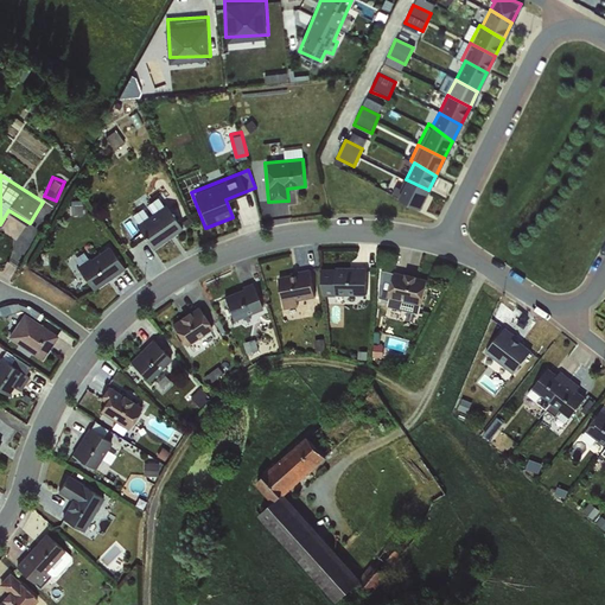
[(428,190),(406,179),(401,188),(394,184),(390,191),(420,207),(428,190)]
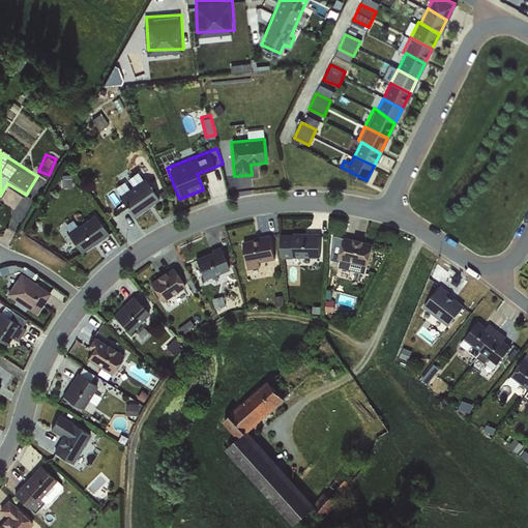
[(144,178),(118,197),(133,217),(159,199),(144,178)]
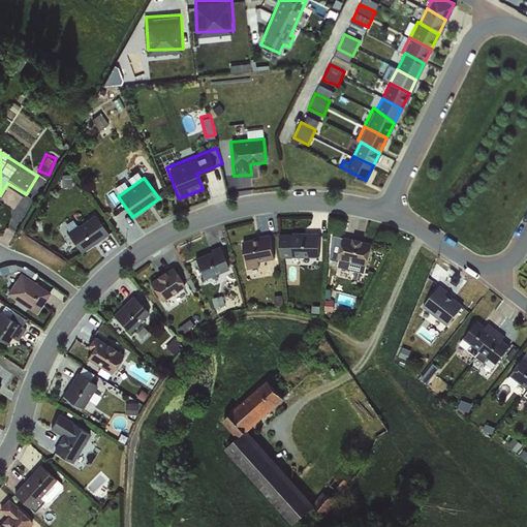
[(100,224),(72,243),(81,254),(107,235),(100,224)]
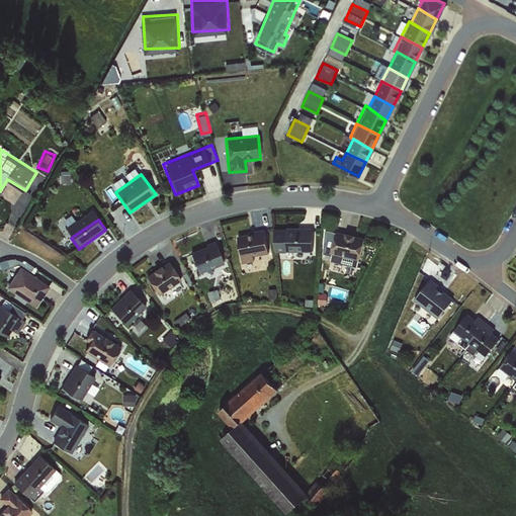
[(264,230),(236,237),(243,265),(254,263),(253,258),(270,254),(264,230)]
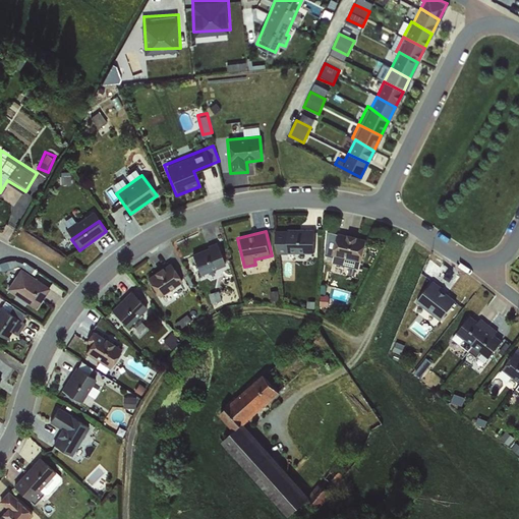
[(315,231),(275,231),(275,254),(315,254),(315,231)]
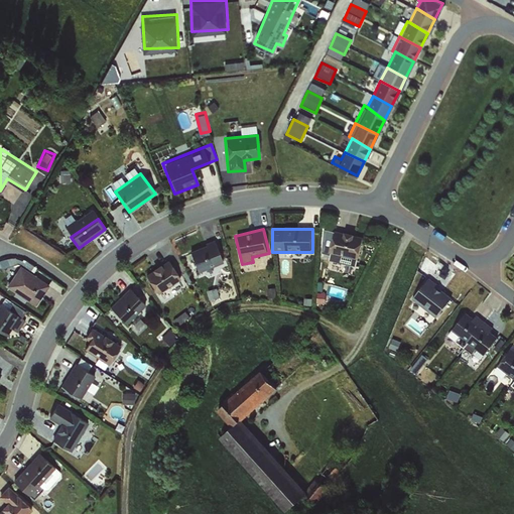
[(364,238),(335,231),(330,254),(359,260),(364,238)]
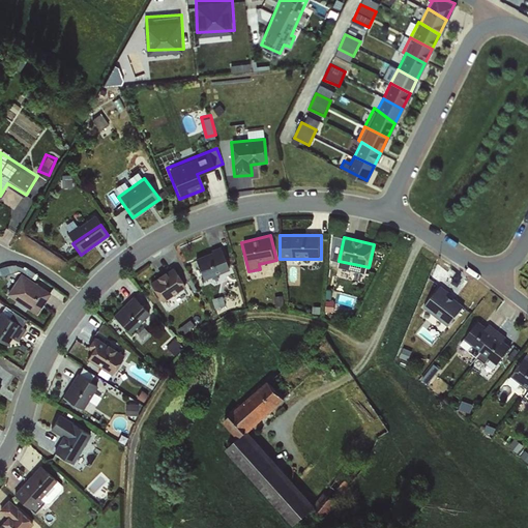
[(221,247),(195,259),(204,282),(230,270),(221,247)]
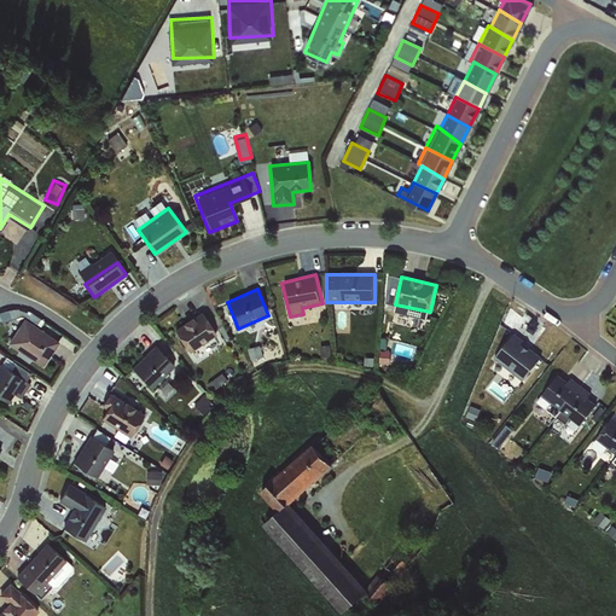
[(174,330),(189,353),(216,335),(203,312),(174,330)]
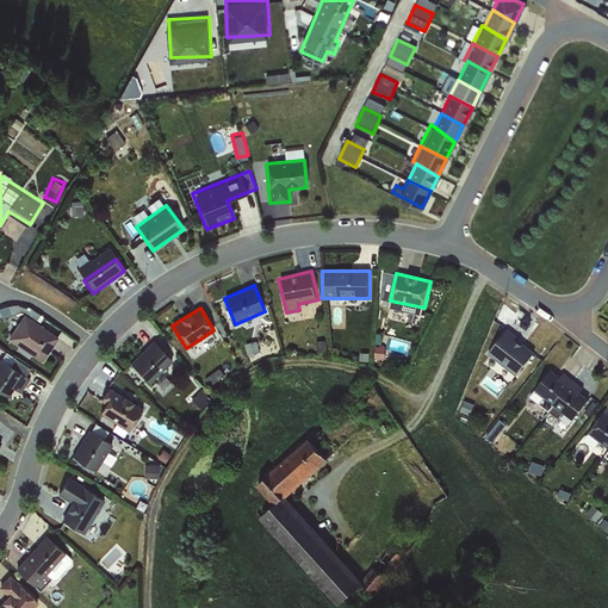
[(24,315),(7,340),(42,363),(59,337),(24,315)]
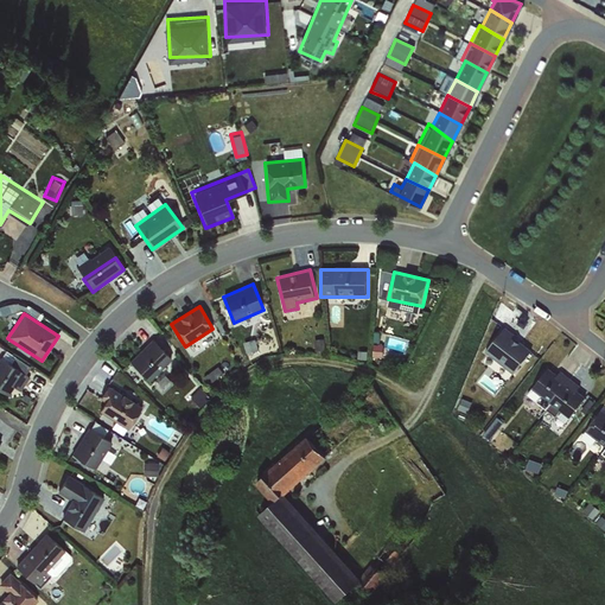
[(422,318),(407,314),(405,325),(420,329),(422,318)]
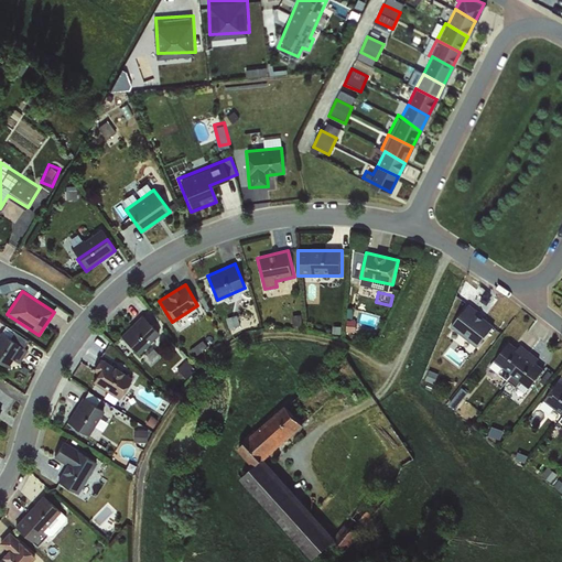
[(468,306),(450,331),(475,349),(493,325),(468,306)]
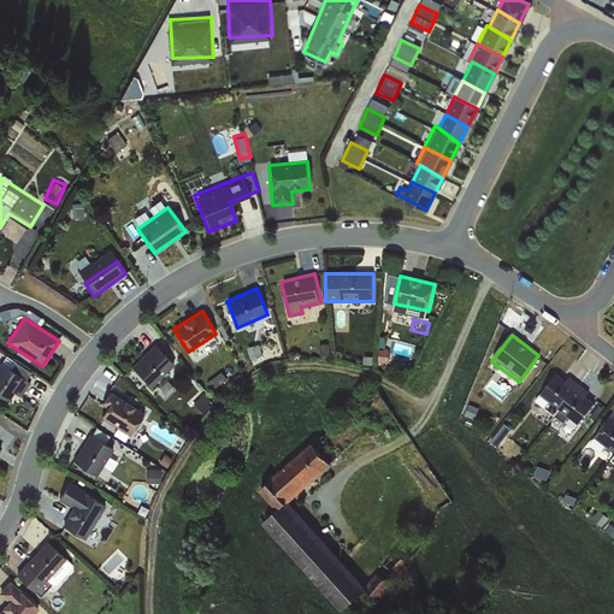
[(153,343),(129,366),(151,388),(173,365),(153,343)]
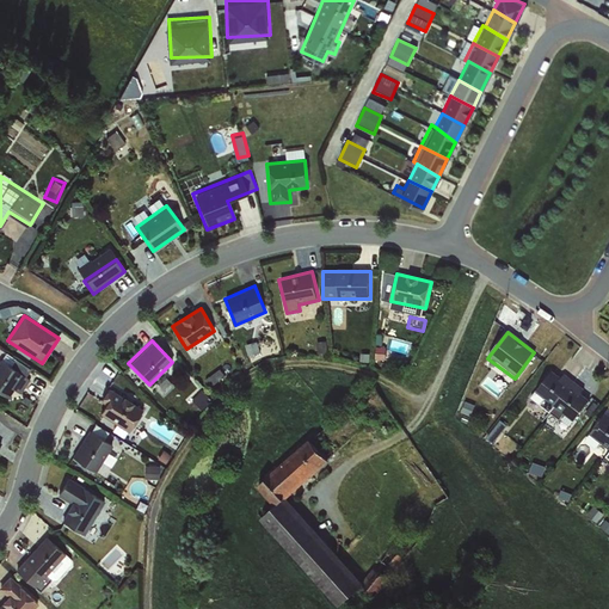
[(0,393),(12,401),(14,398),(18,399),(35,373),(18,362),(13,370),(0,362),(0,393)]
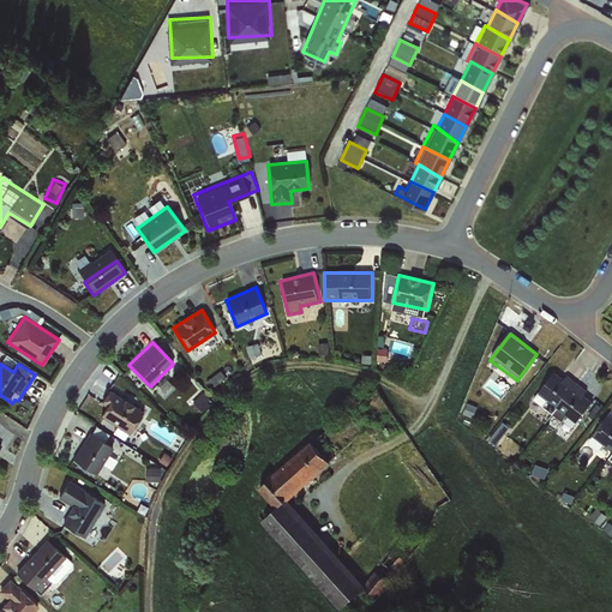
[(592,403),(583,397),(587,393),(567,377),(563,381),(555,375),(538,395),(546,401),(543,407),(563,423),(567,418),(576,424),(592,403)]
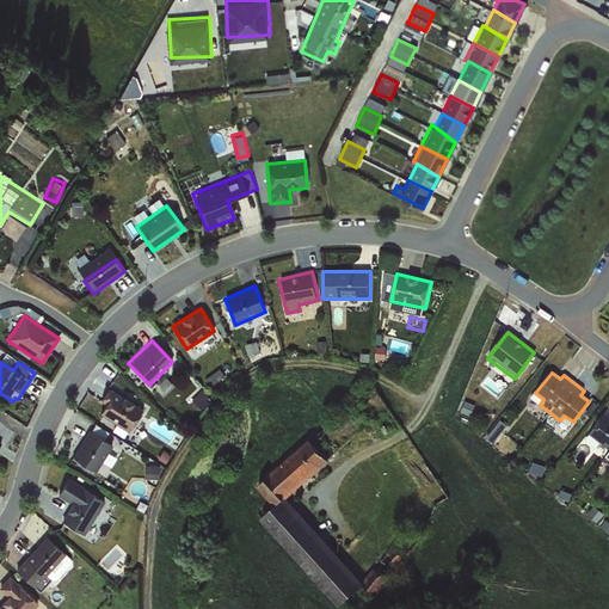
[(106,404),(99,414),(128,432),(142,411),(106,388),(99,400),(106,404)]
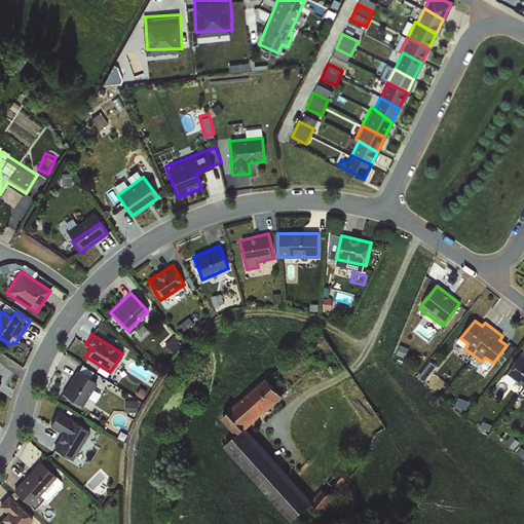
[(519,358),(507,375),(523,386),(523,389),(521,395),(523,396),(523,358),(521,360),(519,358)]
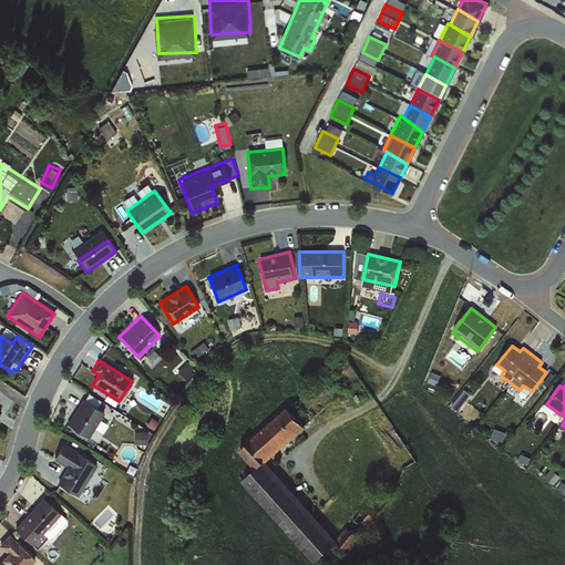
[(79,401),(64,425),(98,444),(111,420),(79,401)]
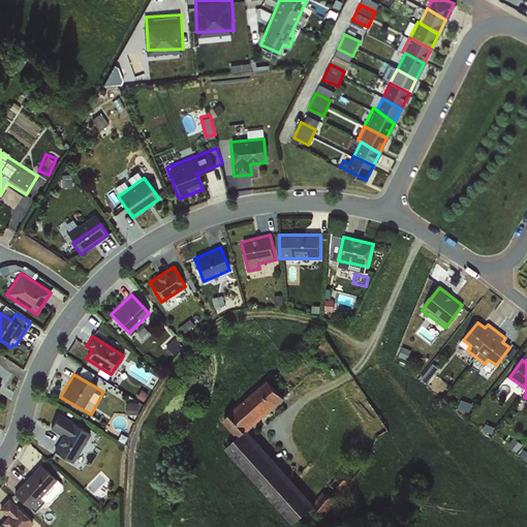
[(268,380),(221,421),(238,438),(224,450),(292,526),(314,506),(248,432),(284,400),(268,380)]
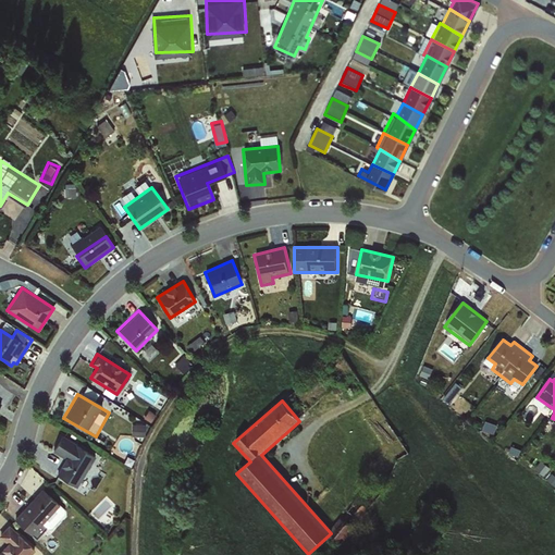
[(142,426),(131,426),(131,438),(142,438),(142,426)]
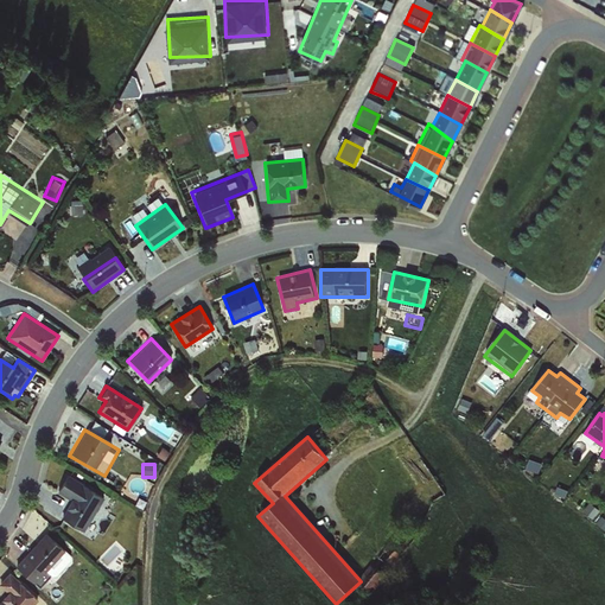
[(59,516),(83,532),(104,500),(68,476),(58,492),(70,500),(59,516)]
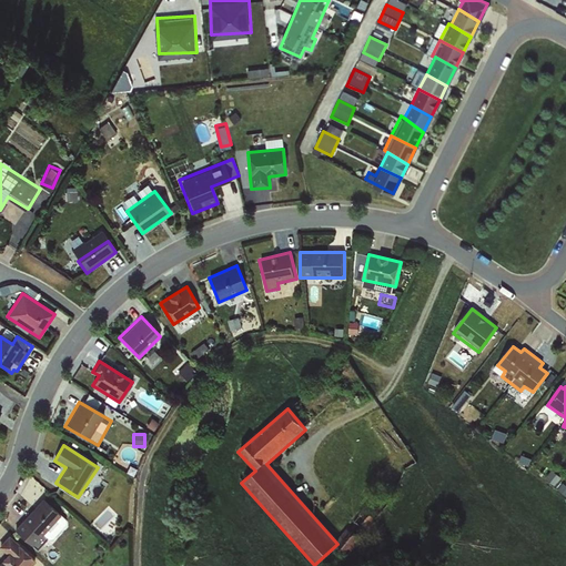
[(552,472),(545,481),(555,487),(562,478),(552,472)]
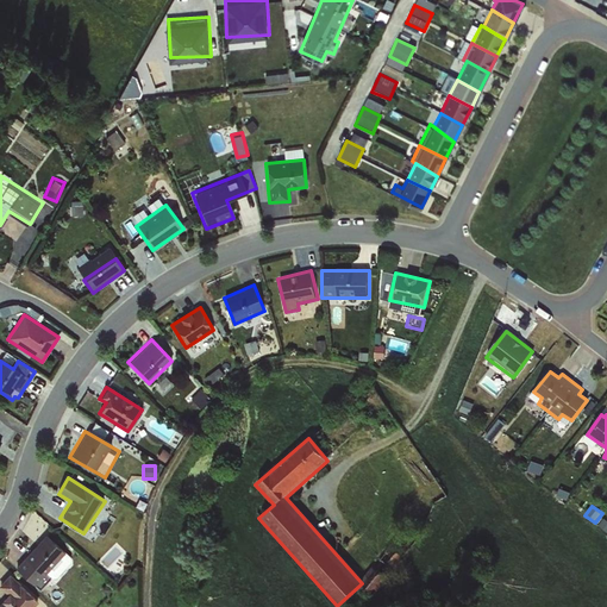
[(47,538),(24,561),(52,587),(74,563),(47,538)]
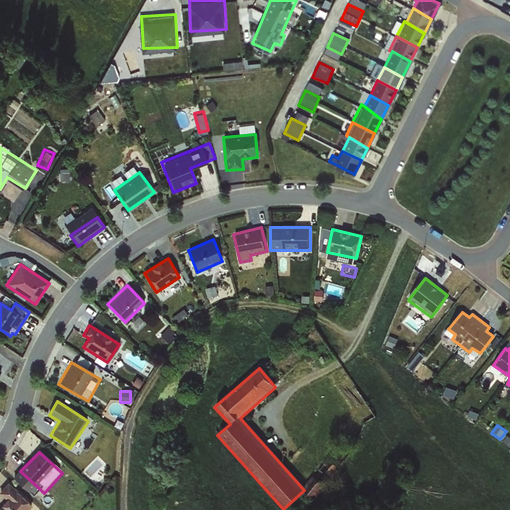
[(0,509),(28,509),(32,506),(7,484),(0,491),(0,496),(5,500),(0,505),(0,509)]
